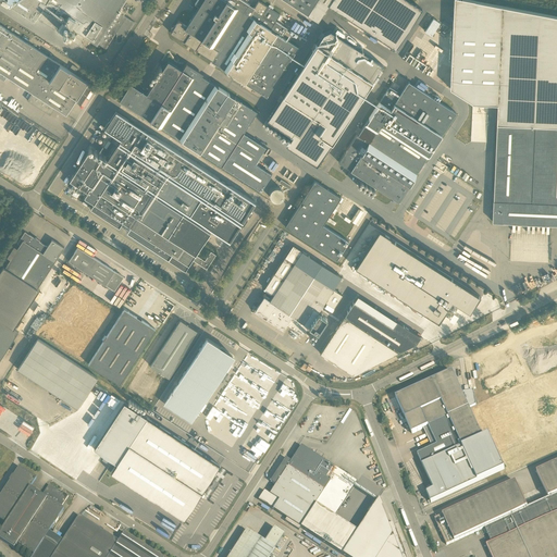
[(79,46),(83,41),(86,37),(96,44),(97,45),(98,44),(106,49),(115,34),(116,34),(115,39),(119,41),(122,40),(122,38),(124,38),(135,22),(124,15),(130,7),(124,2),(125,0),(11,0),(9,4),(34,22),(42,9),(62,22),(58,29),(62,33),(66,25),(77,32),(75,36),(76,36),(73,41),(79,46)]
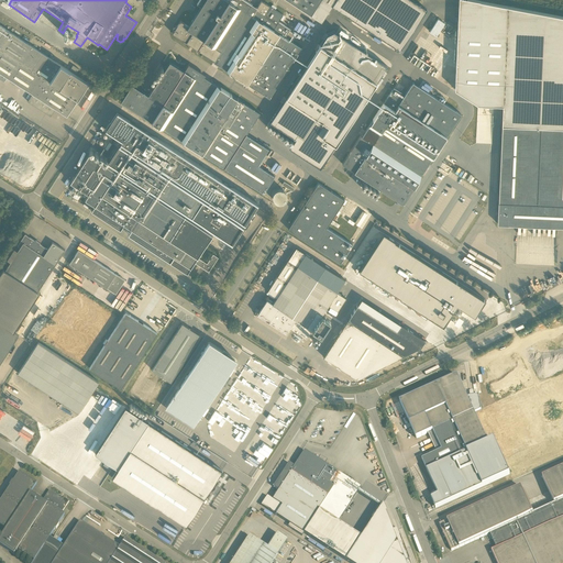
[(262,1),(257,8),(244,0),(230,0),(229,1),(228,0),(199,0),(197,4),(201,7),(189,26),(180,21),(177,25),(175,26),(176,29),(175,30),(174,31),(174,32),(173,33),(213,59),(214,61),(213,62),(269,98),(302,47),(285,37),(290,29),(278,22),(283,14),(262,1)]
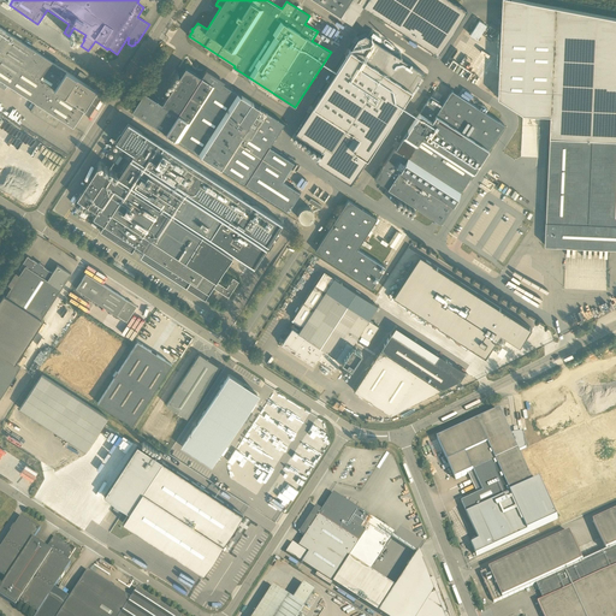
[(314,0),(351,24),(361,11),(363,6),(438,55),(468,11),(450,0),(314,0)]
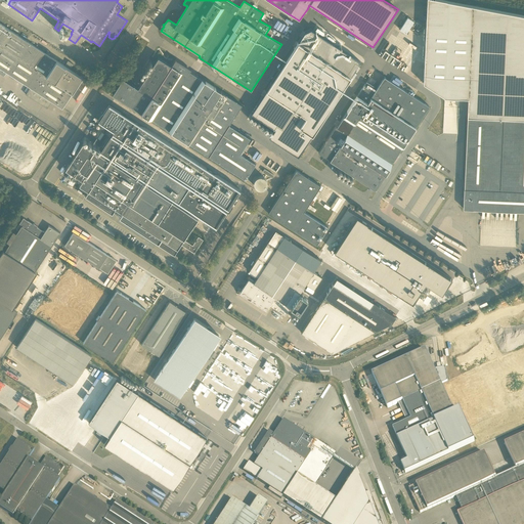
[(469,102),(468,117),(465,188),(464,209),(523,211),(523,15),(439,0),(427,0),(423,88),(444,101),(469,102)]
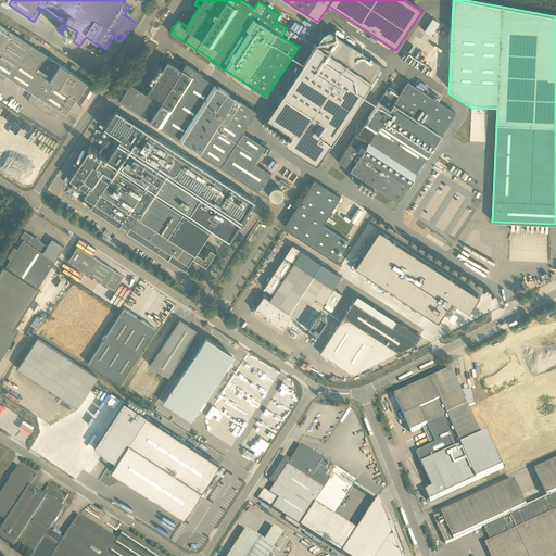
[(429,16),(422,27),(425,29),(432,19),(429,16)]
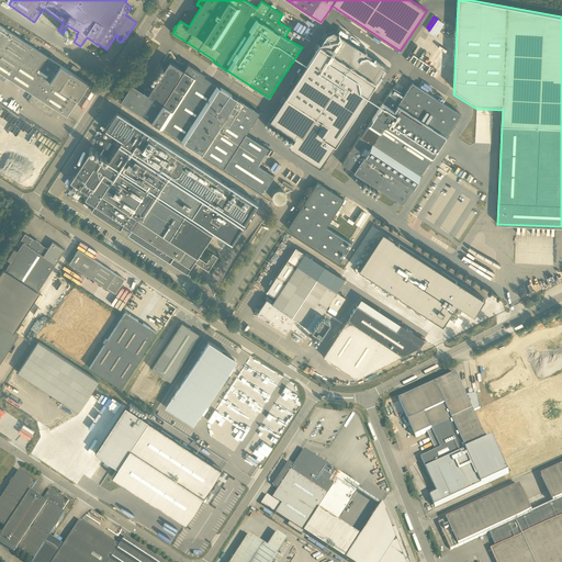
[(437,19),(429,32),(435,36),(444,23),(437,19)]
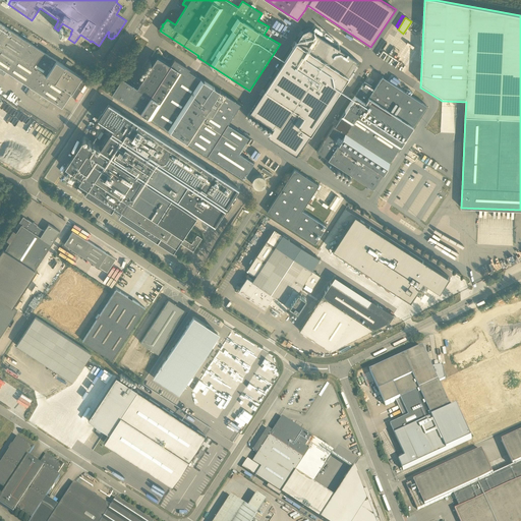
[(62,108),(79,81),(82,76),(5,26),(0,23),(0,72),(4,75),(6,71),(30,87),(25,94),(47,108),(51,101),(62,108)]
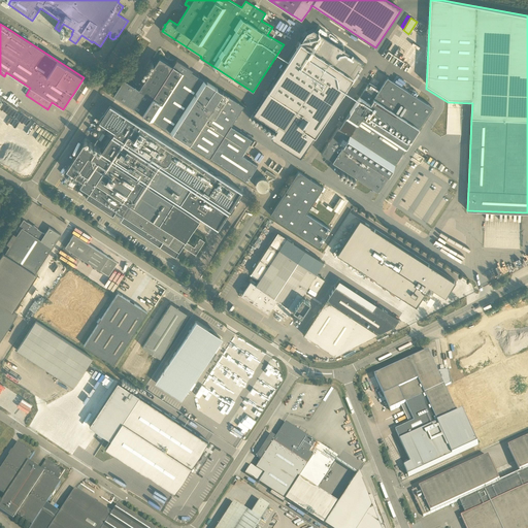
[(321,127),(363,62),(310,27),(262,101),(254,114),(277,130),(272,138),(300,158),(306,149),(316,134),(320,127),(321,128),(321,127)]
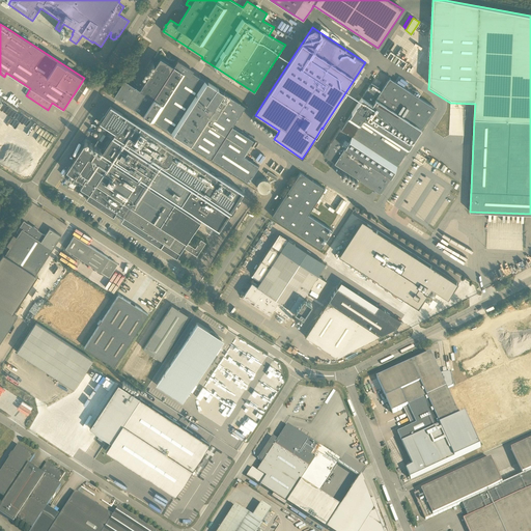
[(253,140),(232,127),(245,107),(193,73),(194,71),(178,60),(174,66),(160,58),(140,89),(124,80),(114,95),(248,183),(258,166),(243,156),(253,140)]
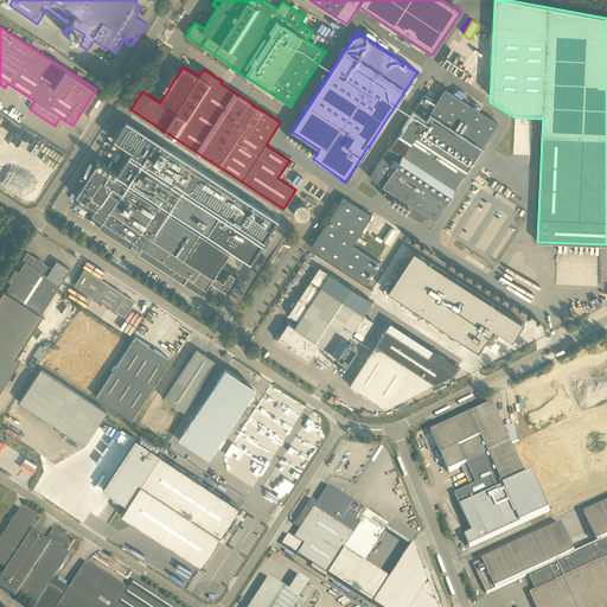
[(369,177),(407,202),(434,219),(497,123),(445,89),(433,107),(430,106),(434,101),(425,95),(390,147),(389,146),(369,177)]
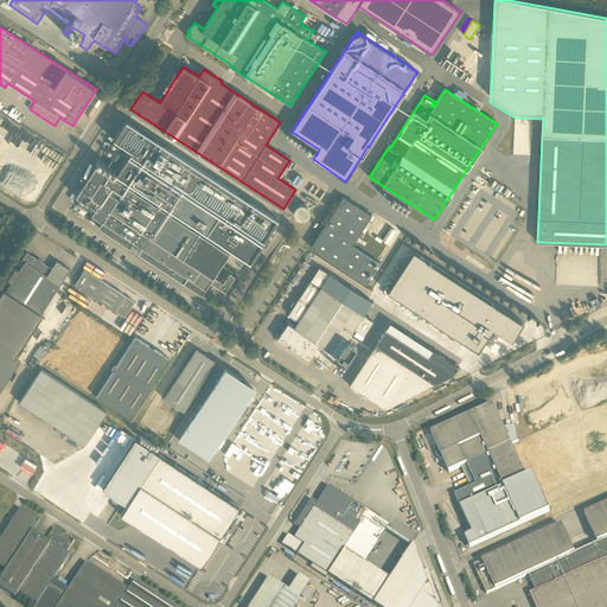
[(0,176),(33,197),(58,158),(0,120),(0,176)]
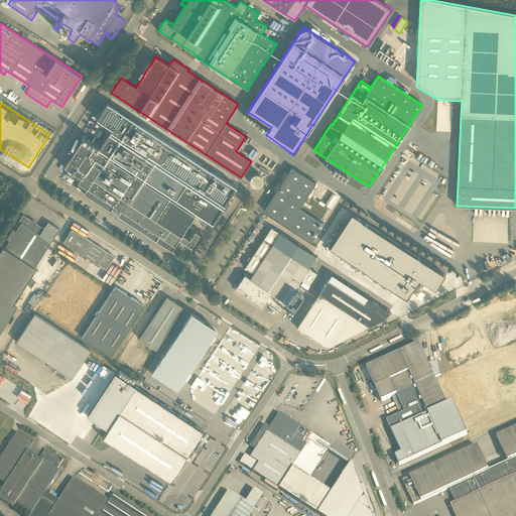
[(82,140),(65,166),(81,177),(78,182),(87,188),(84,192),(110,210),(114,206),(121,211),(118,215),(156,240),(171,250),(174,245),(177,241),(183,244),(185,246),(191,249),(200,236),(196,233),(189,242),(180,236),(195,215),(178,204),(179,202),(213,224),(223,208),(237,186),(108,103),(97,119),(112,128),(109,133),(97,150),(82,140)]
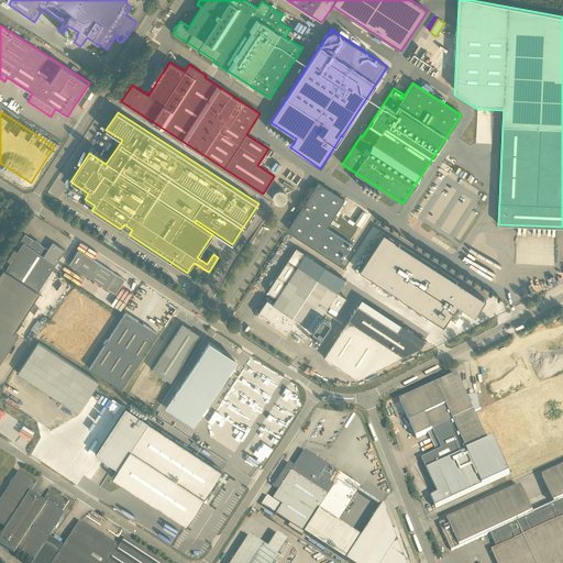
[(282,185),(293,191),(295,188),(284,181),(282,185)]
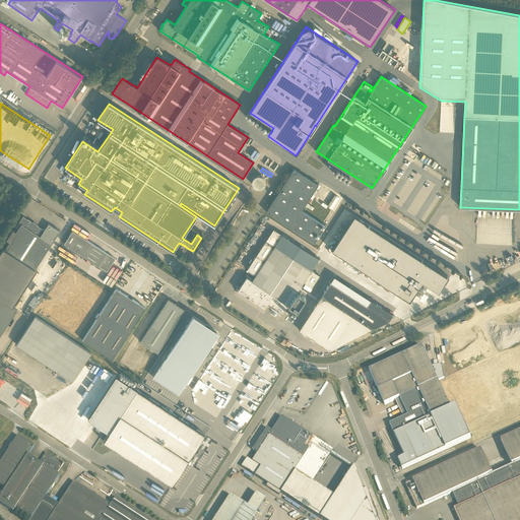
[(325,225),(302,210),(318,185),(294,169),(266,212),(314,243),(325,225)]
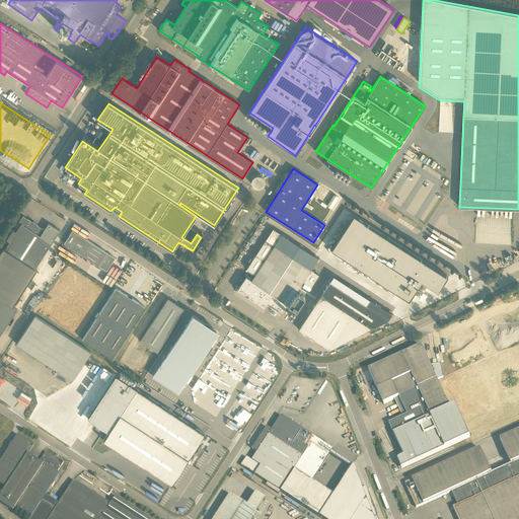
[(354,215),(331,250),(337,253),(345,258),(390,288),(395,292),(410,301),(423,282),(439,292),(449,277),(354,215)]
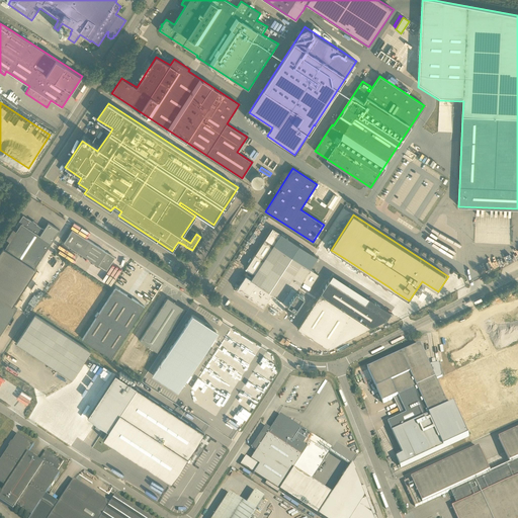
[(0,252),(0,287),(17,299),(36,270),(34,269),(60,231),(49,223),(45,230),(33,223),(33,222),(33,221),(32,222),(23,216),(16,227),(18,228),(5,249),(3,248),(0,252)]
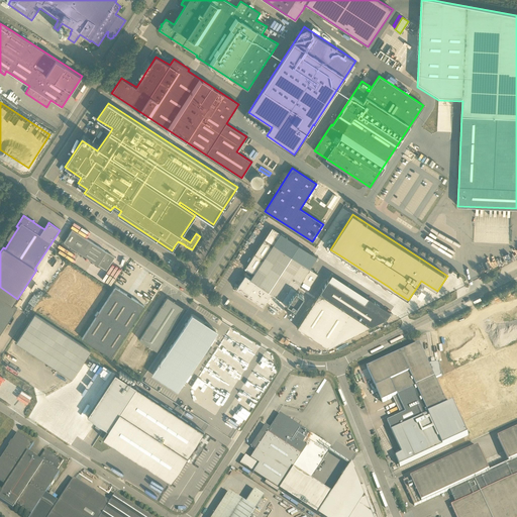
[(8,240),(15,229),(12,227),(5,238),(8,240)]
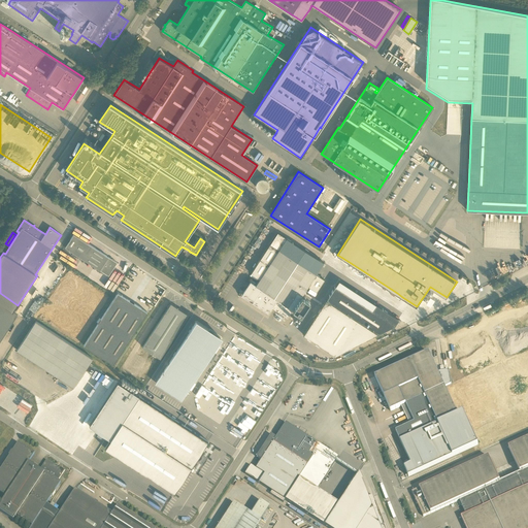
[(118,263),(111,259),(74,234),(65,248),(108,275),(118,263)]
